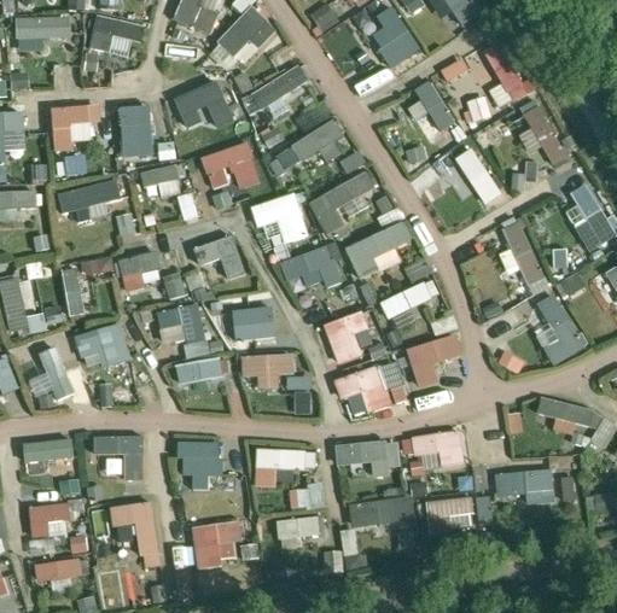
[(181,0),(174,17),(211,33),(220,13),(215,11),(201,5),(203,0),(181,0)]
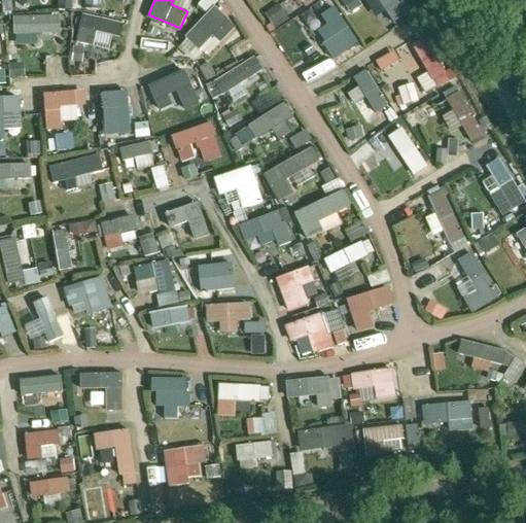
[(173,0),(171,4),(183,9),(186,0),(173,0)]
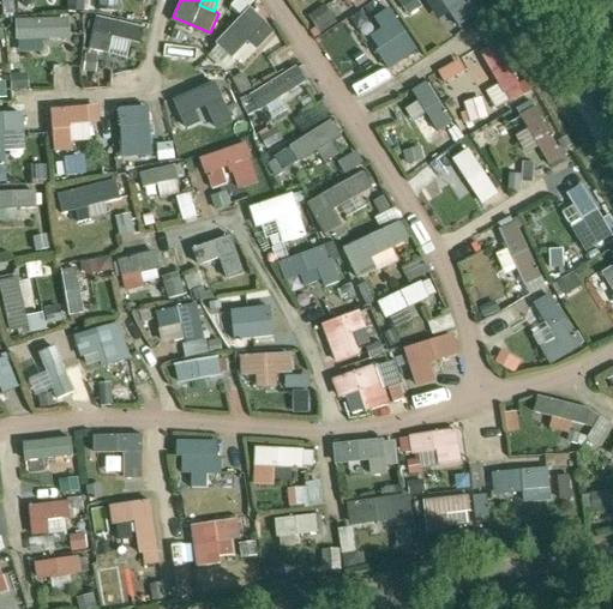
[(234,0),(230,4),(241,14),(251,5),(256,0),(234,0)]
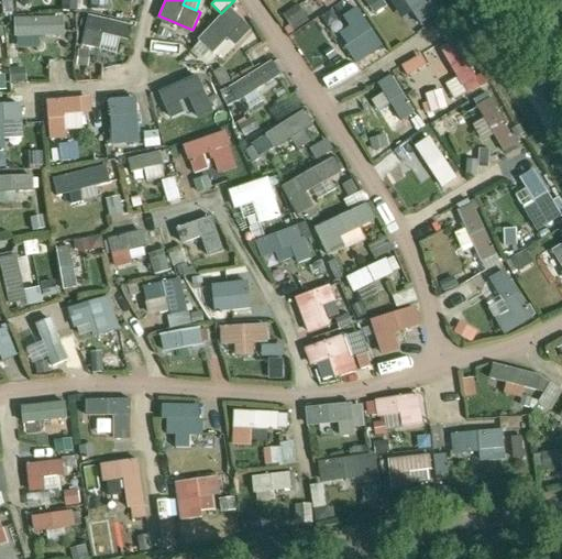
[(383,46),(354,0),(341,0),(334,4),(335,6),(345,22),(356,37),(344,45),(355,64),(383,46)]
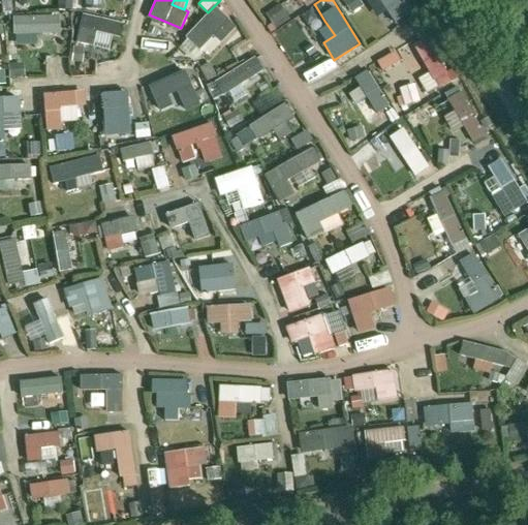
[(383,4),(380,0),(370,0),(376,9),(383,4)]
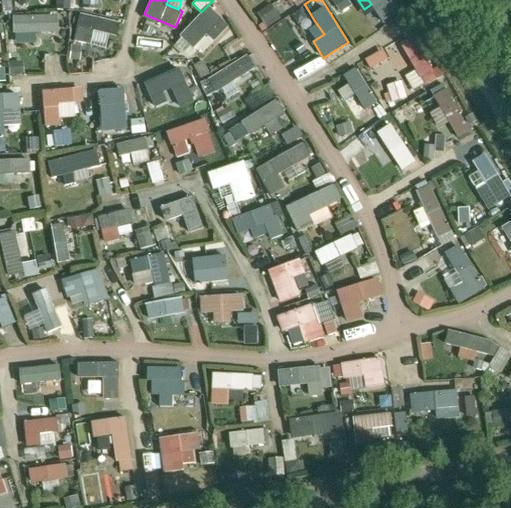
[(389,3),(387,0),(370,0),(373,4),(370,6),(377,16),(366,23),(372,32),(386,22),(385,21),(401,10),(394,0),(389,3)]
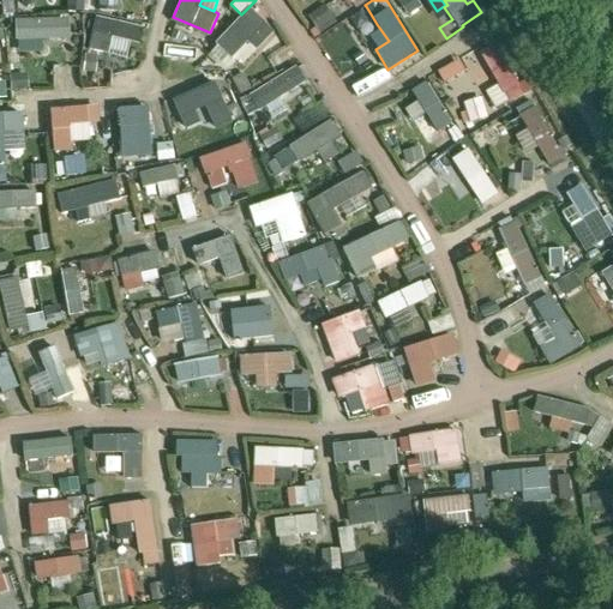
[(319,31),(335,20),(323,2),(307,13),(319,31)]
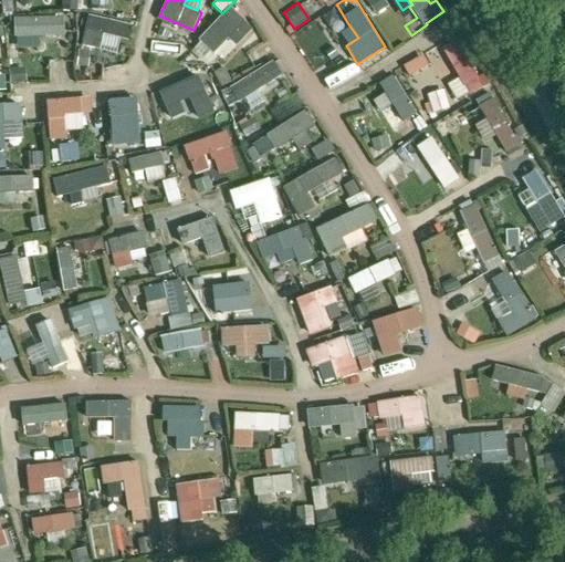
[(201,40),(213,52),(247,19),(231,4),(222,13),(198,37),(201,40)]
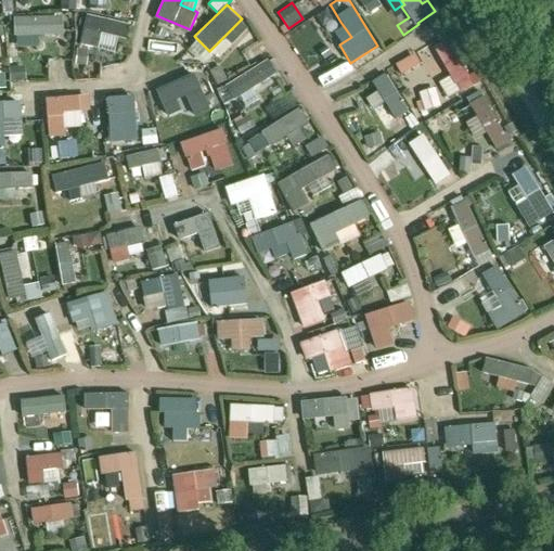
[(340,22),(331,5),(320,13),(330,28),(340,22)]
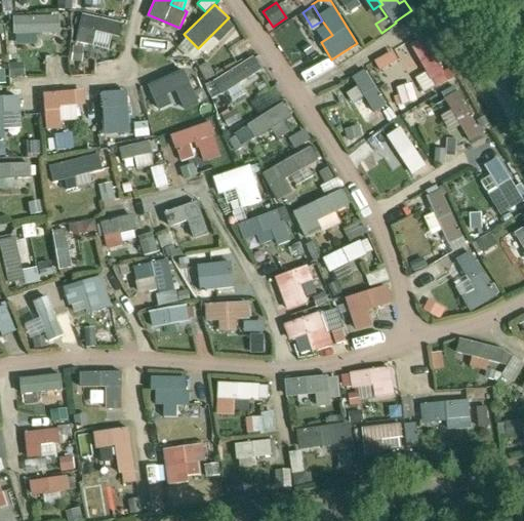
[(40,12),(11,16),(11,32),(14,32),(36,32),(59,31),(58,11),(40,12)]
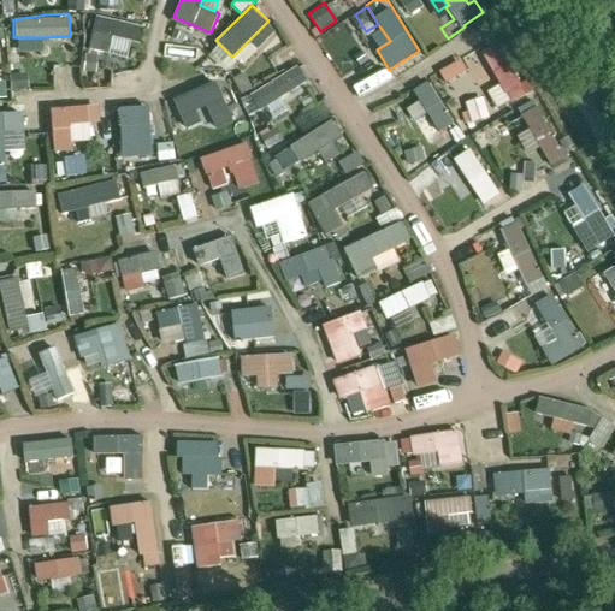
[(147,25),(93,16),(86,49),(107,54),(111,34),(130,37),(143,41),(147,25)]
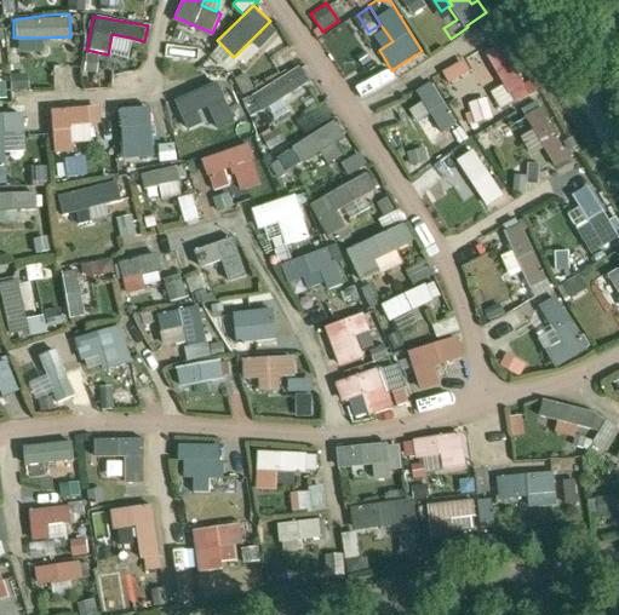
[(131,38),(112,34),(108,55),(127,58),(131,38)]
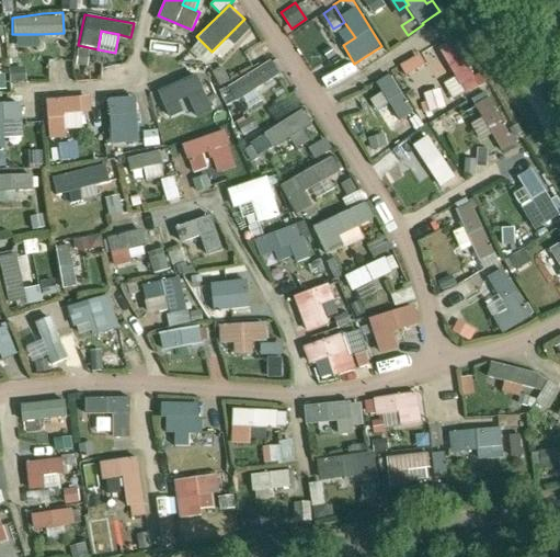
[(181,37),(191,47),(196,42),(186,31),(181,37)]
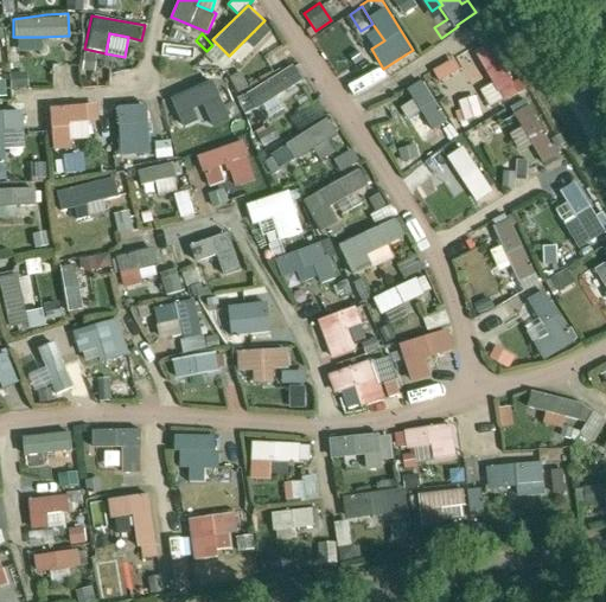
[(42,37),(17,37),(17,51),(42,51),(42,37)]
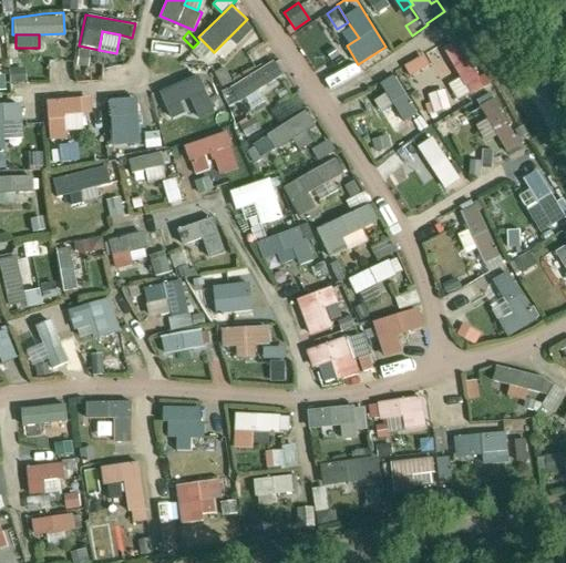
[(459,38),(442,47),(451,60),(462,78),(471,94),(486,84),(459,38)]
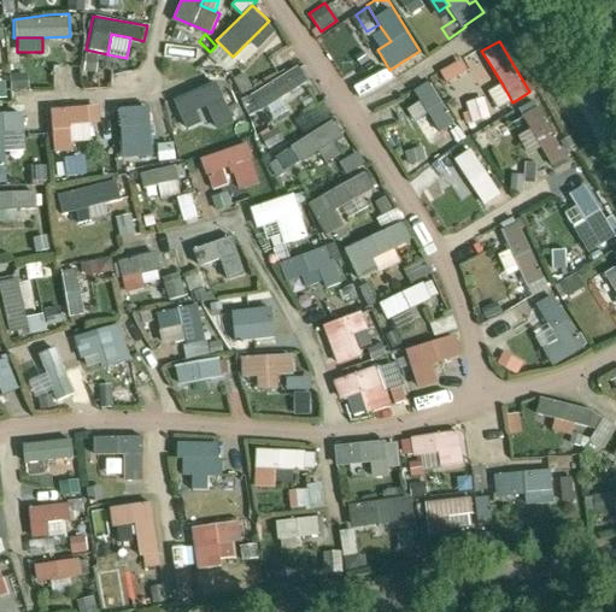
[(233,57),(220,43),(216,46),(210,52),(207,54),(222,68),(233,57)]
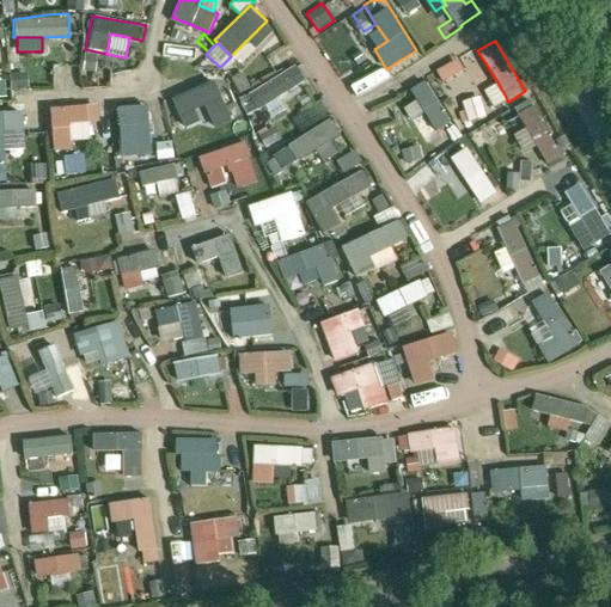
[(84,51),(83,69),(96,71),(98,53),(84,51)]
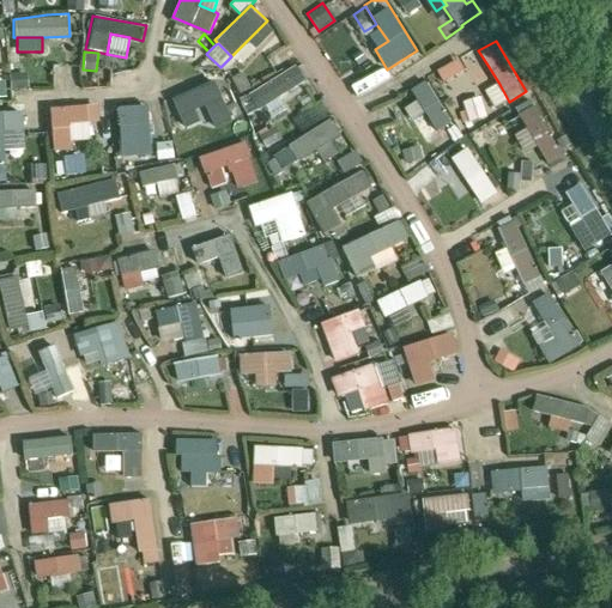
[(459,56),(435,66),(440,79),(465,70),(459,56)]
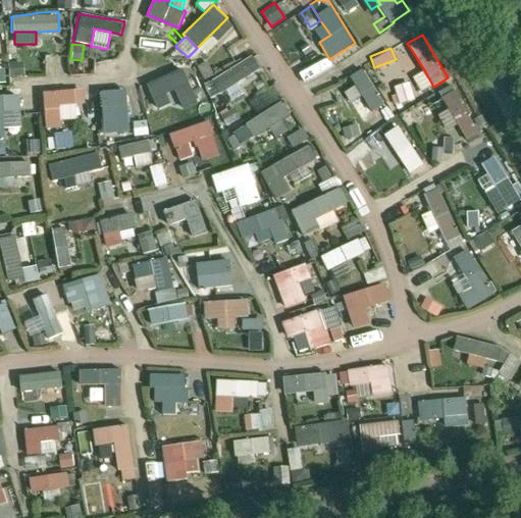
[(291,60),(295,69),(319,58),(315,49),(291,60)]
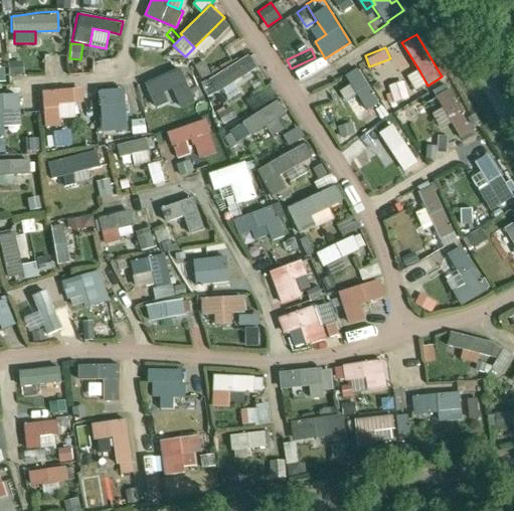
[(248,53),(208,77),(217,92),(257,67),(248,53)]
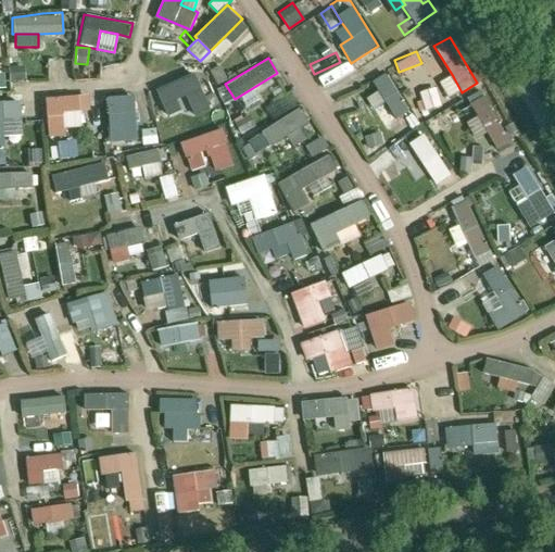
[(453,76),(442,59),(432,65),(442,83),(453,76)]
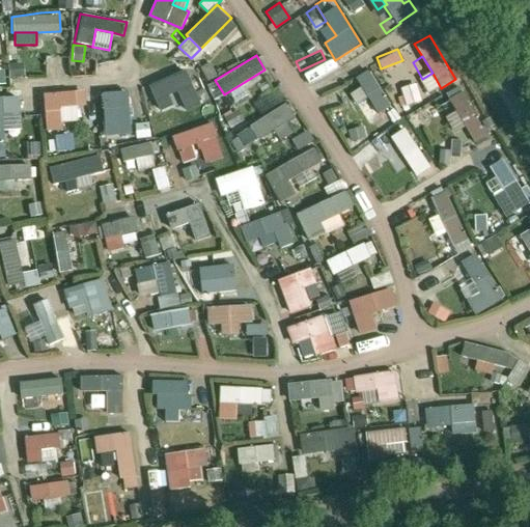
[(332,58),(303,71),(306,80),(336,66),(332,58)]
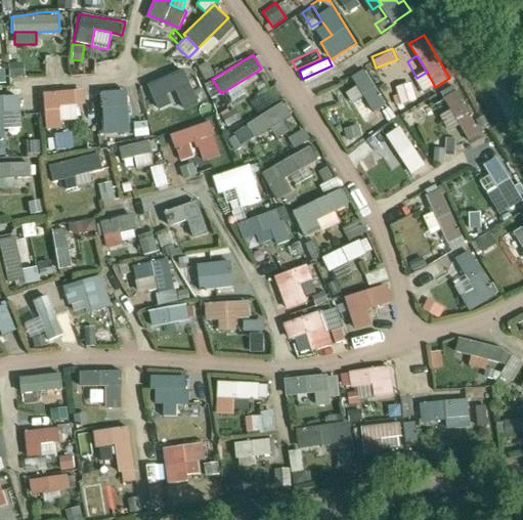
[(24,60),(5,62),(6,76),(26,74),(24,60)]
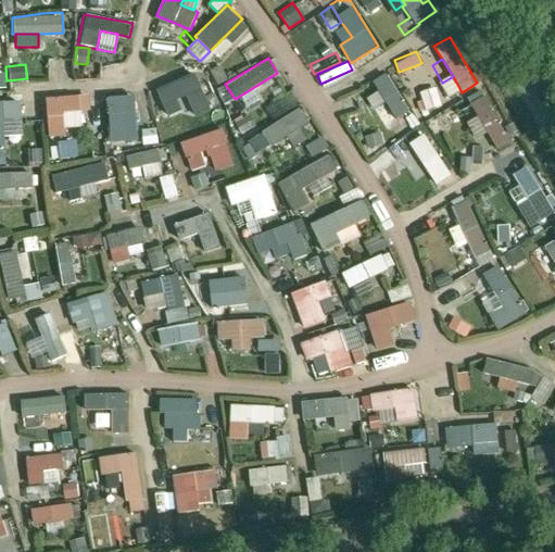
[(215,65),(210,69),(218,84),(224,80),(215,65)]
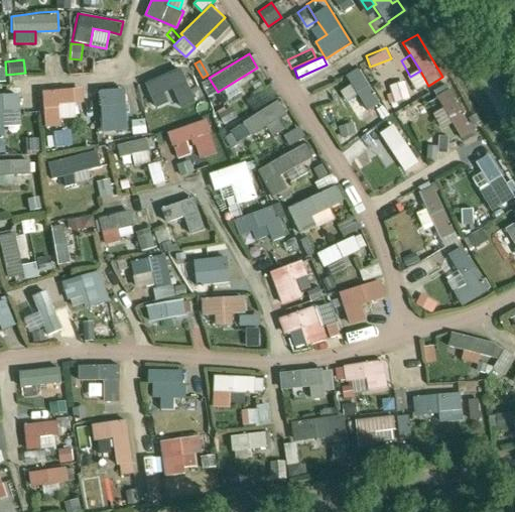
[(379,102),(357,65),(345,73),(366,109),(367,109),(379,102)]
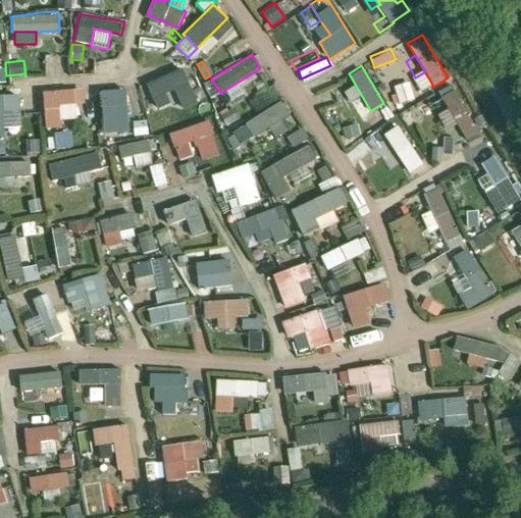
[(183,67),(143,86),(150,101),(151,101),(165,94),(190,83),(183,67)]
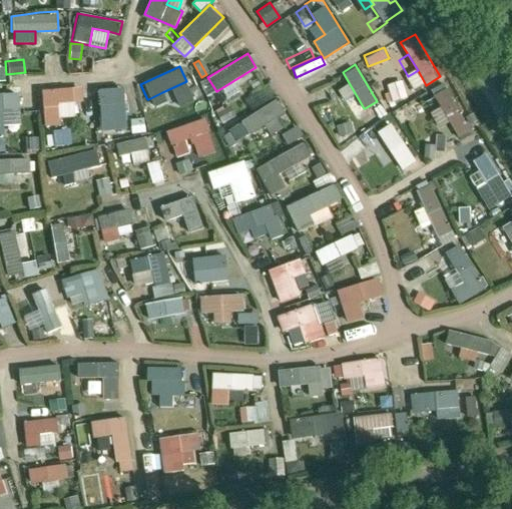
[(404,79),(388,84),(393,101),(408,97),(404,79)]
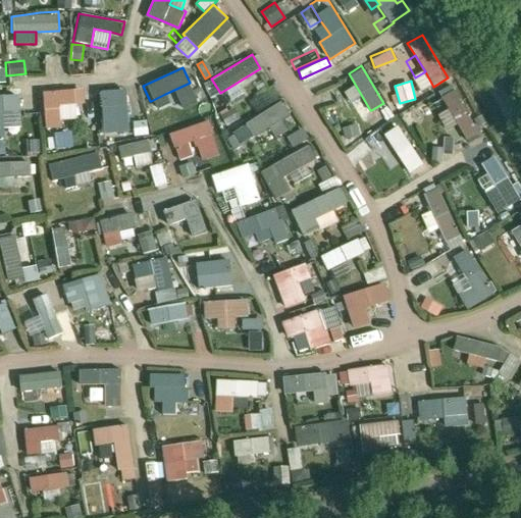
[(71,88),(41,91),(45,126),(59,125),(57,105),(59,105),(73,103),(71,88)]
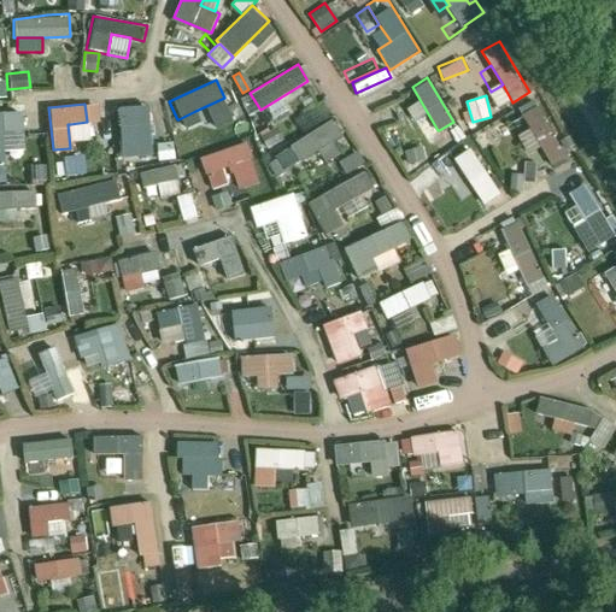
[(147,105),(117,106),(119,145),(150,142),(147,105)]
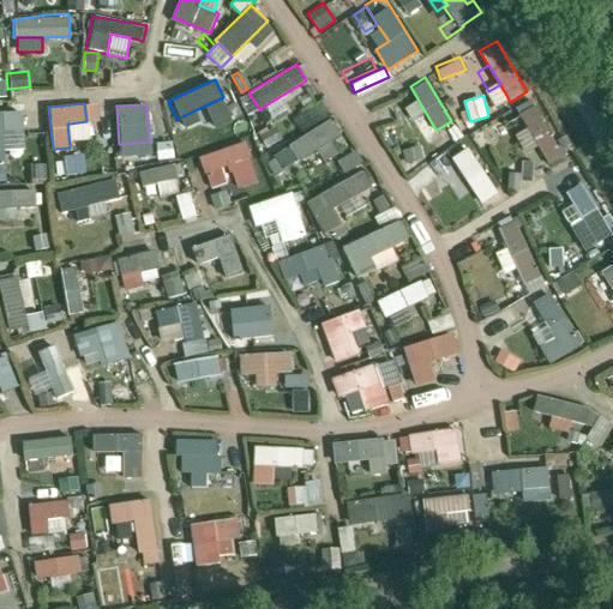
[(564,156),(534,104),(509,118),(528,151),(539,144),(550,163),(564,156)]
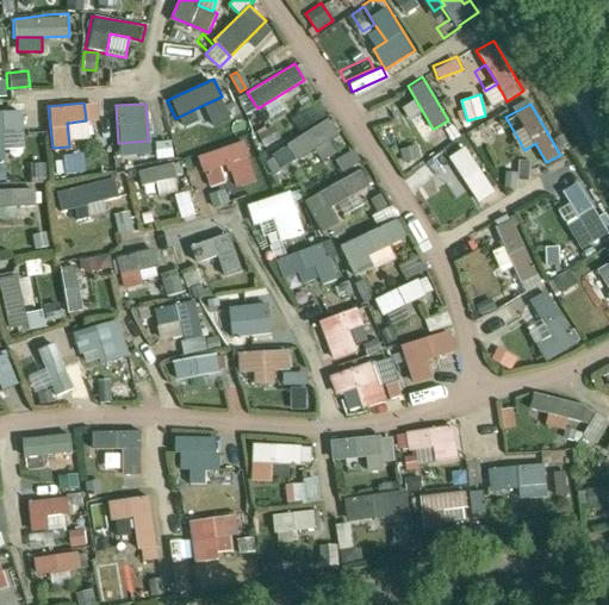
[(199,120),(193,110),(176,118),(181,129),(199,120)]
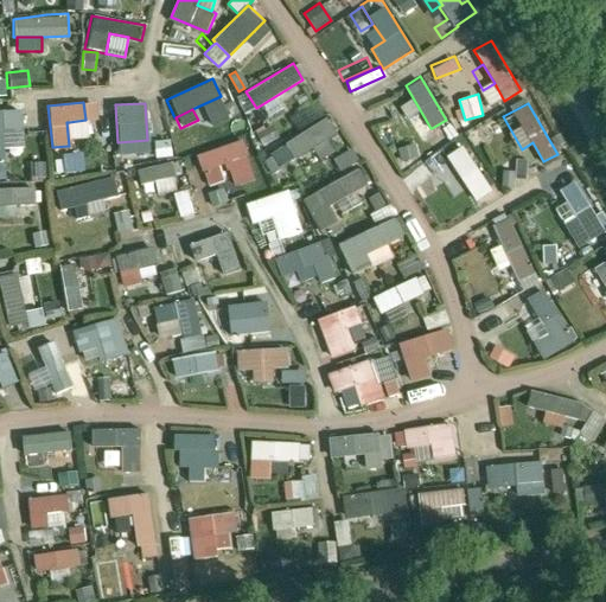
[(24,110),(0,111),(0,158),(5,158),(4,129),(24,128),(24,110)]
